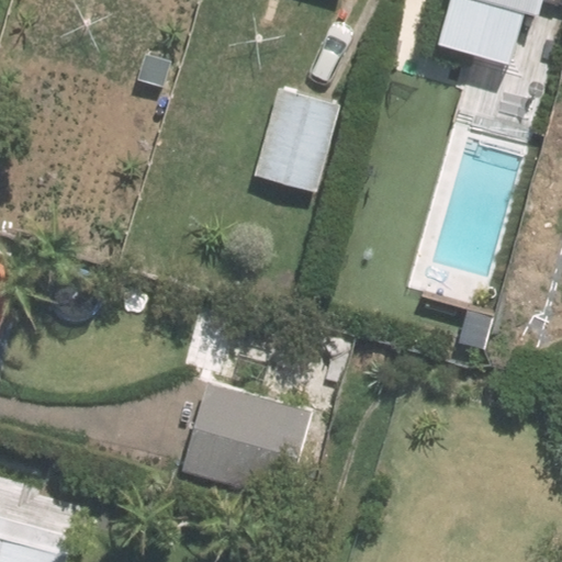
[(475,0),(531,15),(535,0),(475,0)]
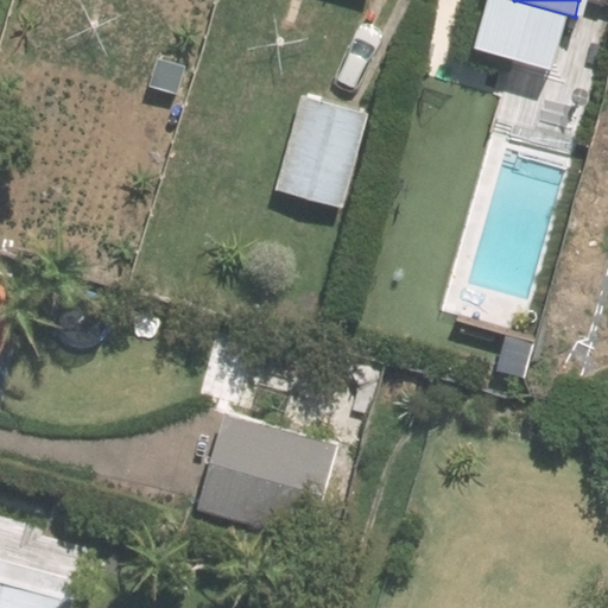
[(178,107),(191,59),(157,50),(144,97),(178,107)]
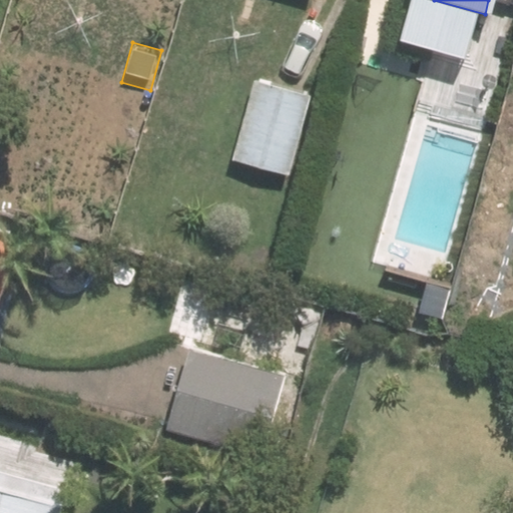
[(310,93),(251,78),(229,160),(288,176),(310,93)]
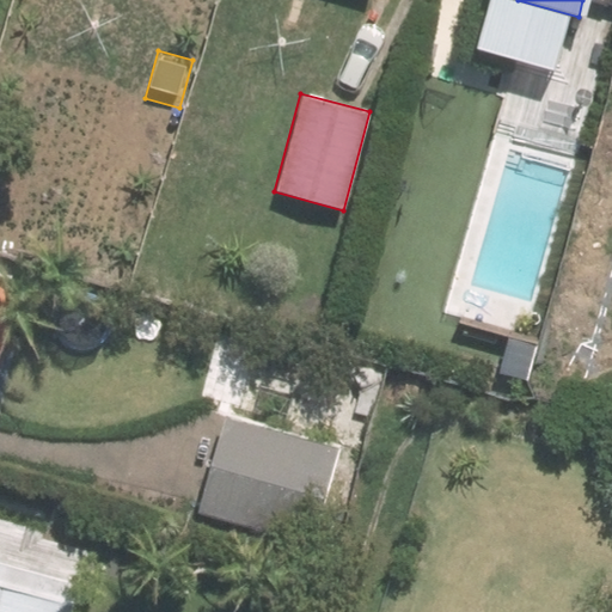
[(0,354),(19,285),(0,279),(0,354)]
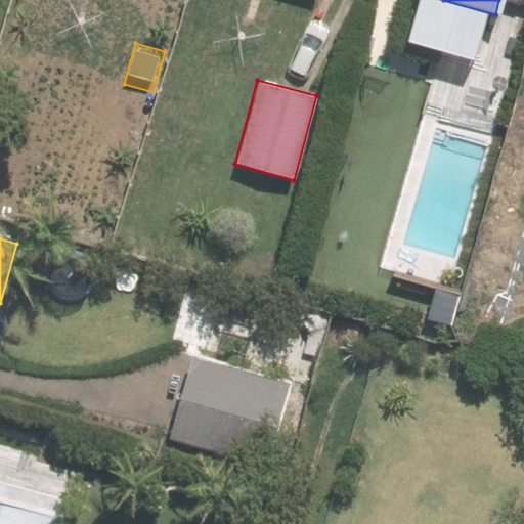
[(291,384),(191,357),(169,439),(267,466),(291,384)]
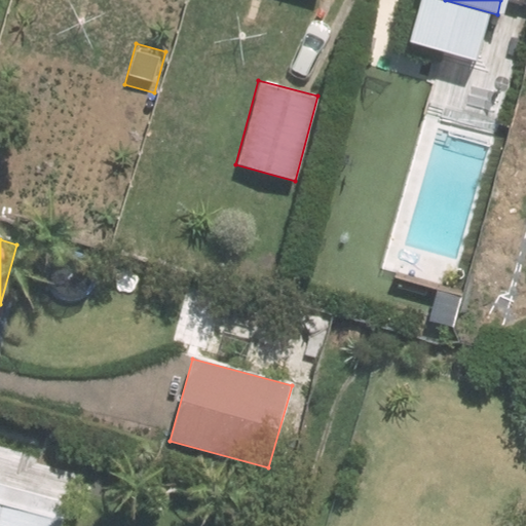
[(52,525),(59,502),(0,487),(0,525),(52,525)]
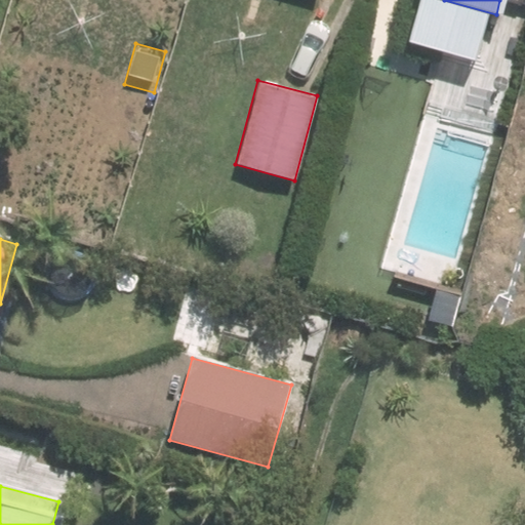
All buildings are outlined.
